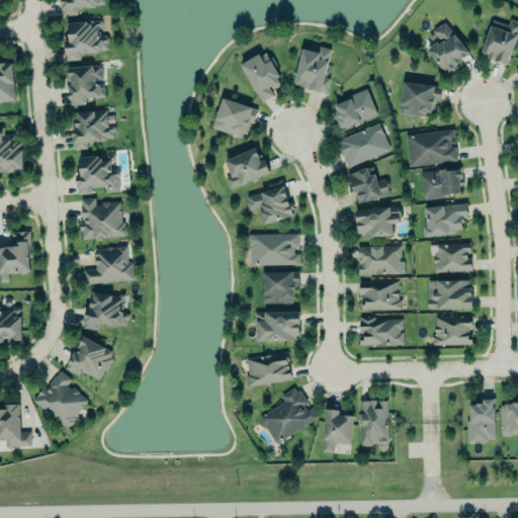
[(506,63),(517,30),(517,21),(509,18),(507,24),(492,19),(479,54),(506,63)]
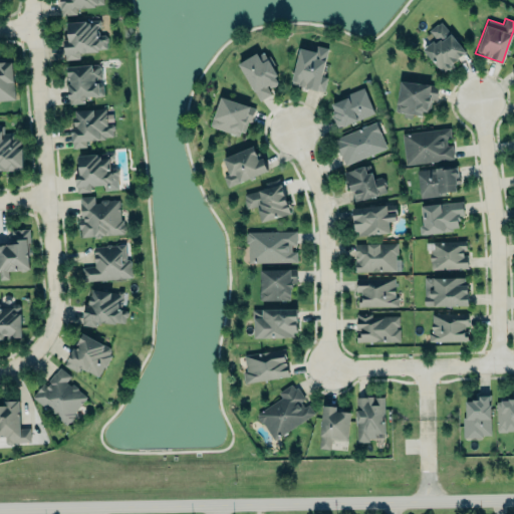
[(66,22),(67,33),(67,38),(63,39),(63,47),(64,59),(79,58),(79,52),(97,51),(97,49),(100,49),(100,48),(106,48),(106,42),(107,40),(107,36),(104,34),(98,34),(98,27),(100,26),(99,19),(85,20),(66,22)]
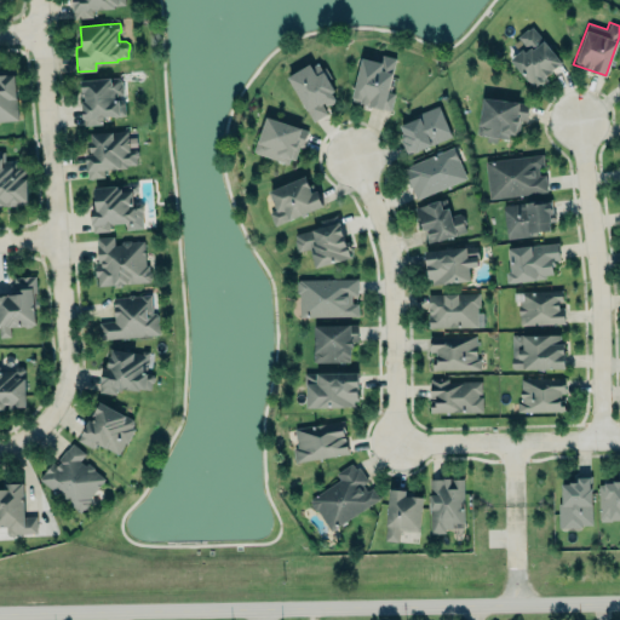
[(532,27),(563,63),(546,76),(549,80),(541,85),(540,82),(534,87),(511,59),(526,47),(517,36),(528,28),(528,29),(532,27)]
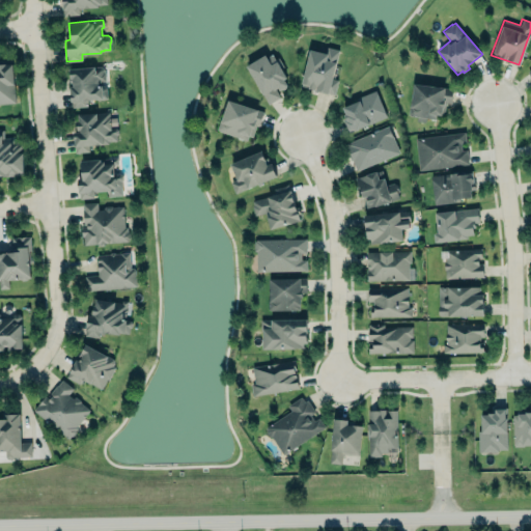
[(301,85),(308,87),(308,88),(329,94),(329,92),(334,94),(338,80),(332,78),(339,50),(328,47),(326,53),(309,50),(301,85)]
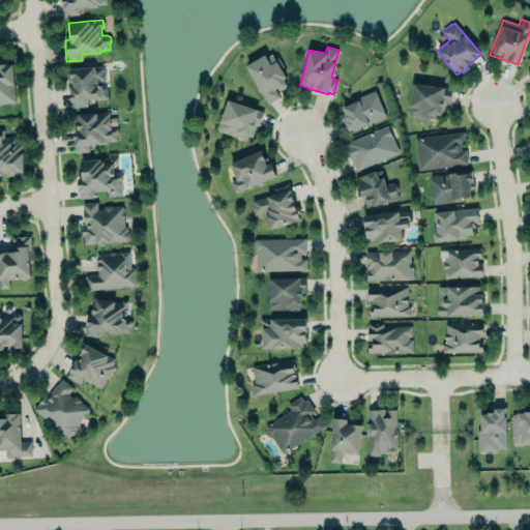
[(246,64),(265,104),(280,97),(276,90),(288,85),(272,52),(246,64)]
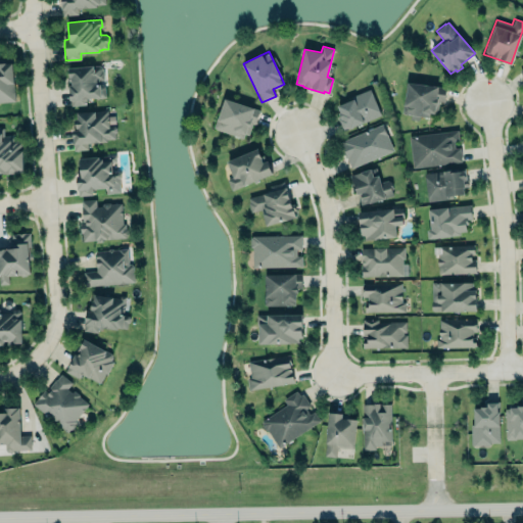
[(0,58),(10,58),(11,59),(13,88),(14,88),(14,100),(0,100),(0,58)]
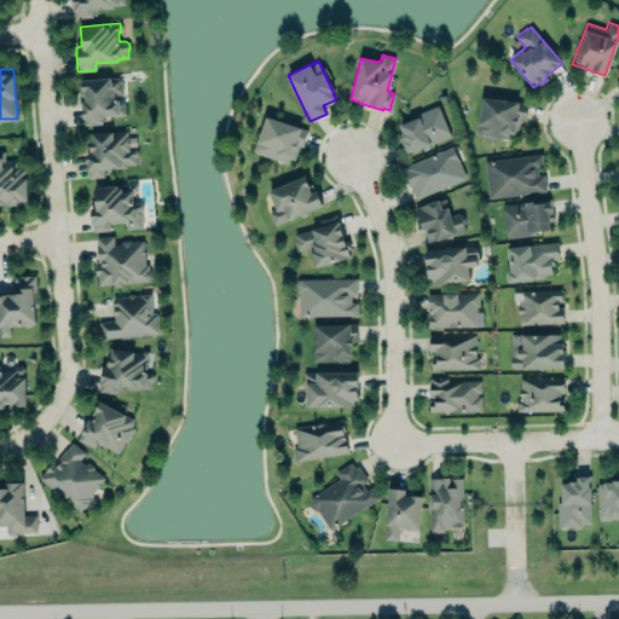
[(80,80),(80,96),(84,96),(84,100),(80,100),(81,119),(84,119),(84,125),(102,123),(102,117),(125,114),(123,102),(117,98),(116,94),(123,93),(122,84),(120,80),(117,76),(80,80)]
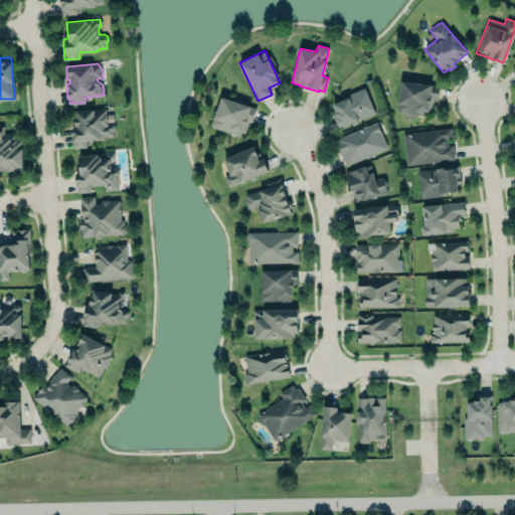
[(411,119),(412,114),(426,116),(426,112),(431,112),(432,99),(438,100),(440,86),(401,80),(398,102),(397,102),(396,111),(397,111),(397,112),(404,113),(403,117),(411,119)]
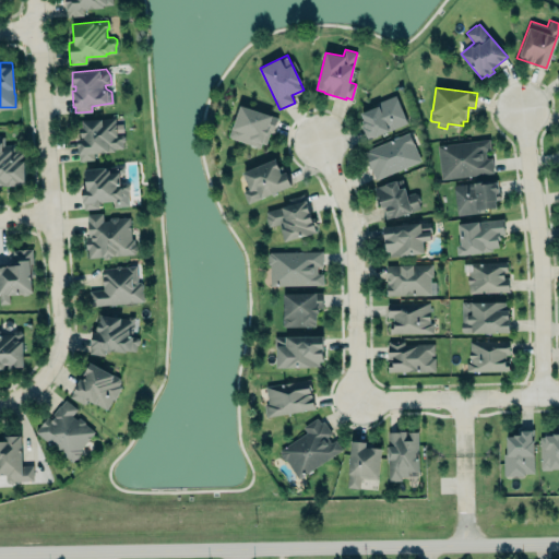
[(361,113),(375,107),(372,103),(397,94),(408,123),(366,140),(361,128),(364,127),(361,120),(364,120),(361,113)]
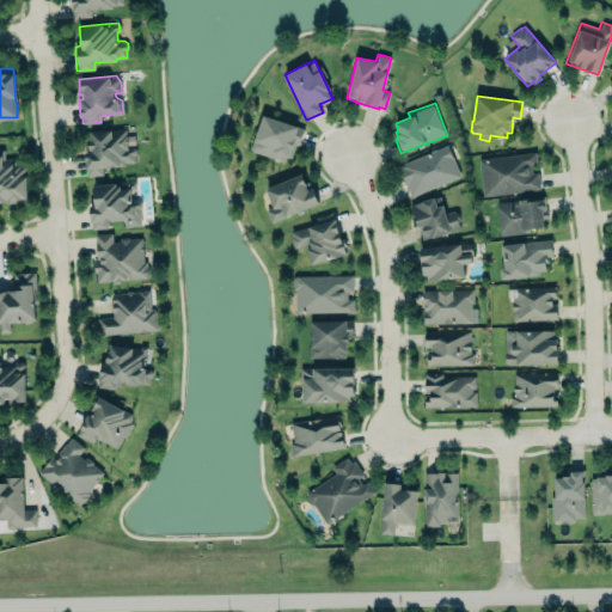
[(288,164),(301,128),(262,114),(250,150),(288,164)]
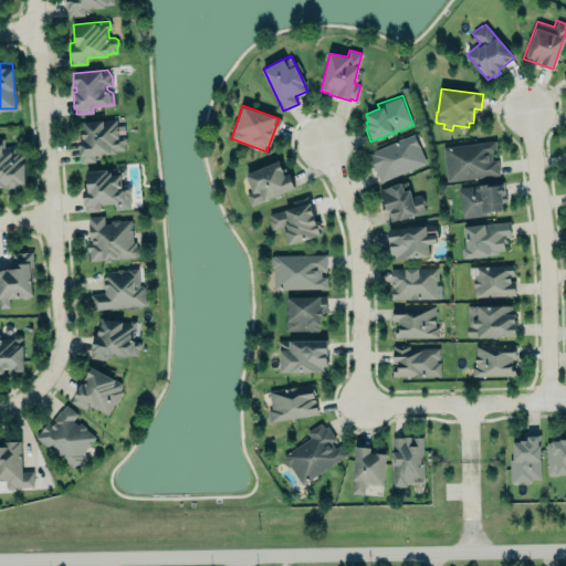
[(83,129),(83,122),(116,118),(118,136),(122,135),(124,136),(125,137),(127,149),(115,150),(115,153),(104,154),(101,154),(94,155),(95,161),(80,163),(77,145),(79,140),(82,139),(81,129),(83,129)]
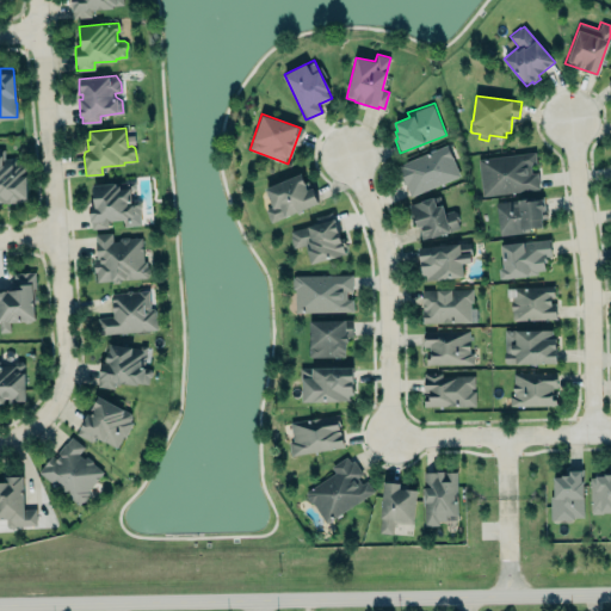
[(460,177),(446,144),(396,164),(408,196),(460,177)]
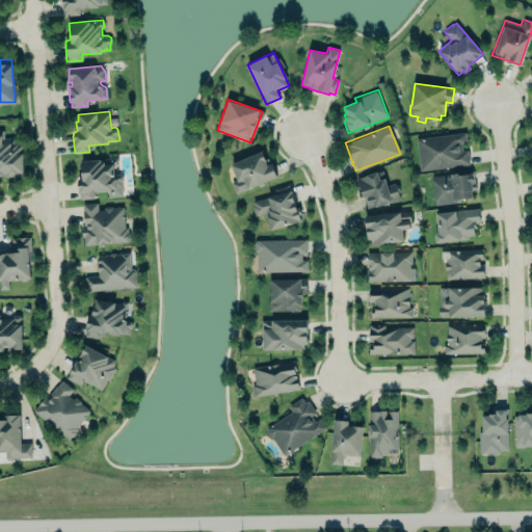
[(0,176),(23,176),(22,139),(3,139),(3,131),(0,131),(0,176)]
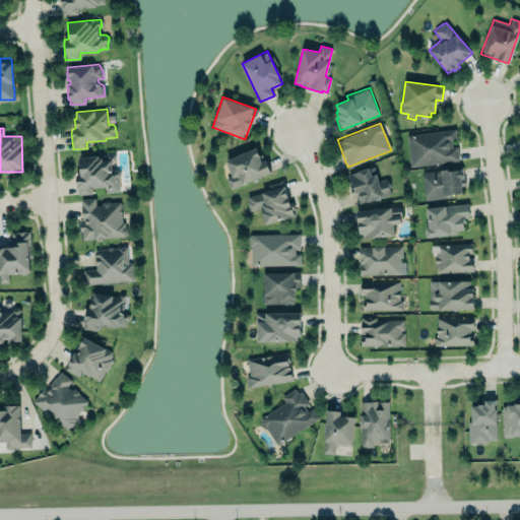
[(406,135),(456,129),(457,140),(452,141),(453,146),(457,145),(459,161),(410,167),(406,135)]
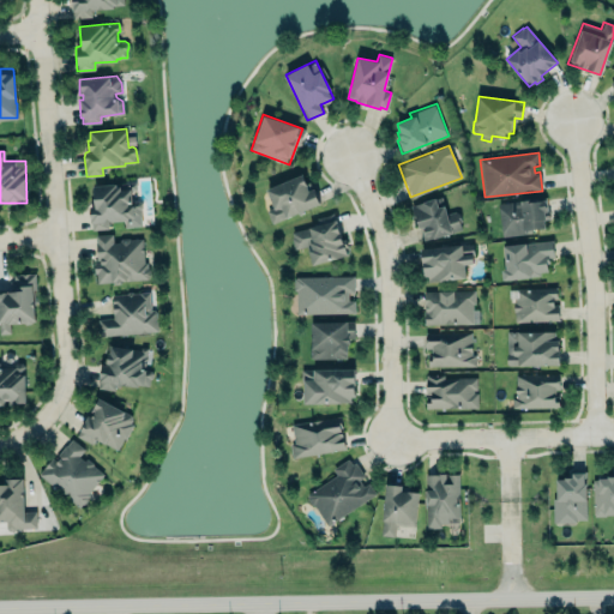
[(301,175),(266,190),(274,206),(266,210),(271,223),(319,204),(313,188),(308,191),(301,175)]
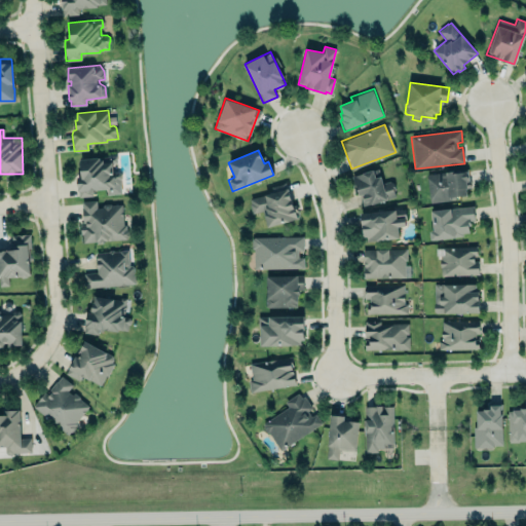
[(77,196),(94,195),(92,189),(106,188),(106,194),(121,193),(120,174),(112,174),(112,161),(101,162),(101,157),(79,158),(80,176),(76,176),(77,196)]
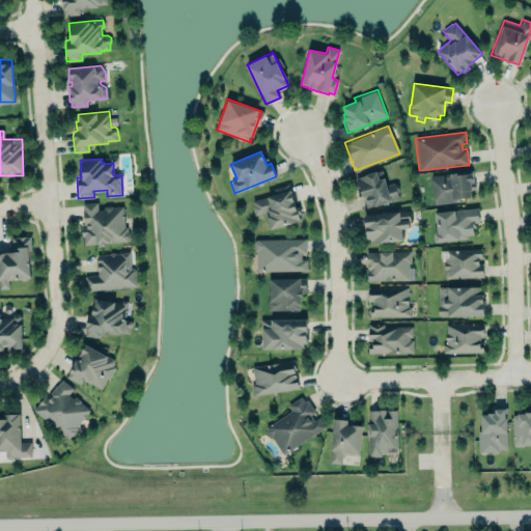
[(355,177),(381,169),(386,185),(393,183),(399,198),(366,207),(363,197),(362,197),(355,177)]
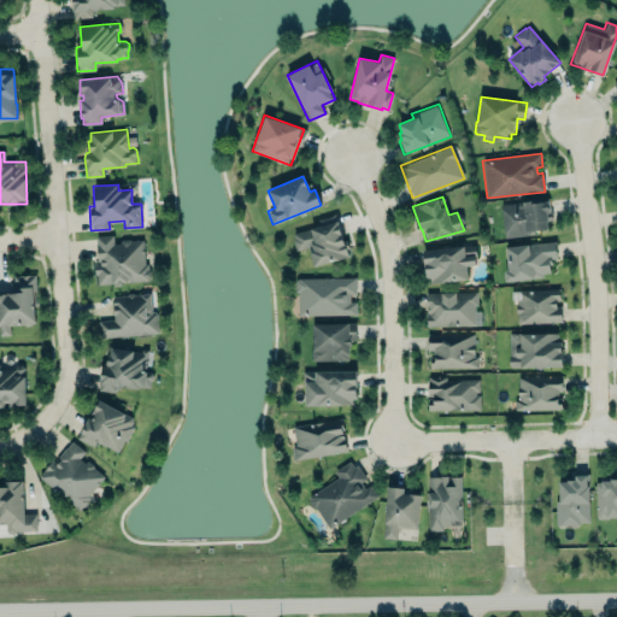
[(500,204),(548,199),(550,212),(552,211),(552,219),(546,221),(547,230),(529,231),(530,235),(504,238),(500,204)]
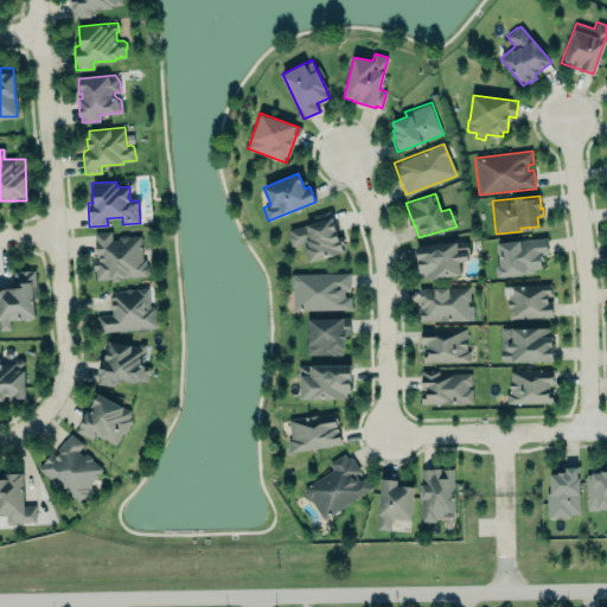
[(333,216),(288,229),(289,234),(288,235),(292,246),(307,241),(308,246),(304,247),(308,262),(343,251),(342,246),(344,244),(343,240),(339,241),(333,216)]
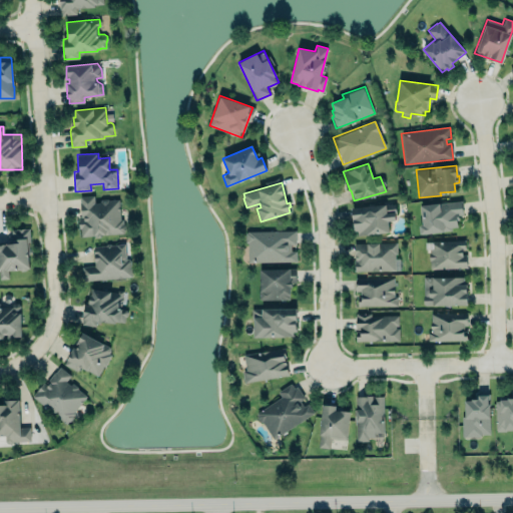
[(78,195),(80,235),(121,233),(120,198),(94,200),(93,195),(78,195)]
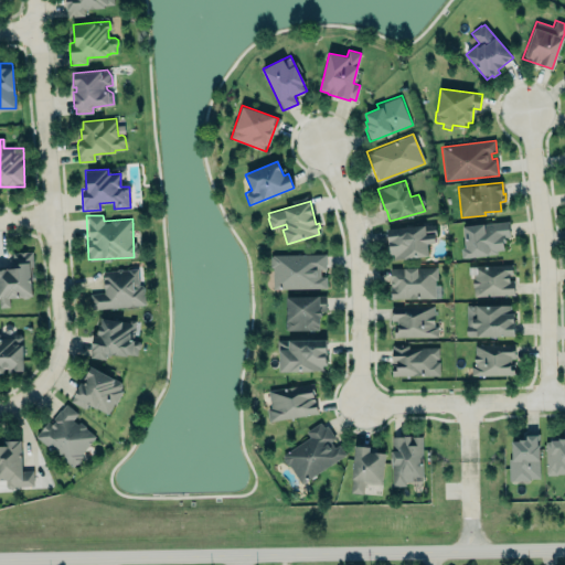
[(462,226),(508,221),(509,228),(510,236),(504,237),(505,242),(503,242),(503,247),(504,247),(504,249),(497,249),(497,253),(489,254),(489,255),(462,258),(461,248),(466,248),(462,226)]
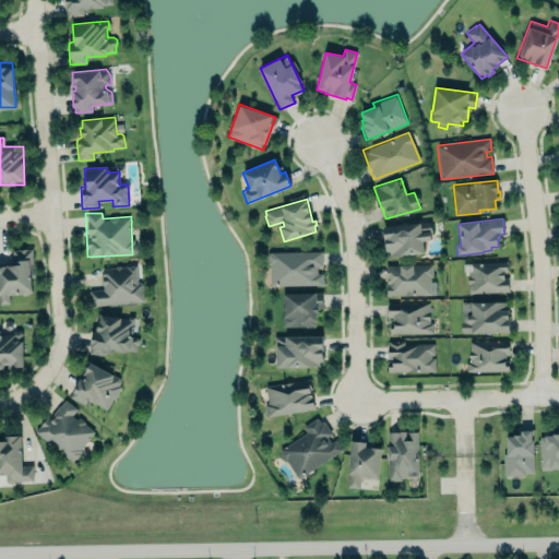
[(423,253),(423,240),(430,240),(429,228),(420,228),(420,223),(383,225),(385,256),(423,253)]
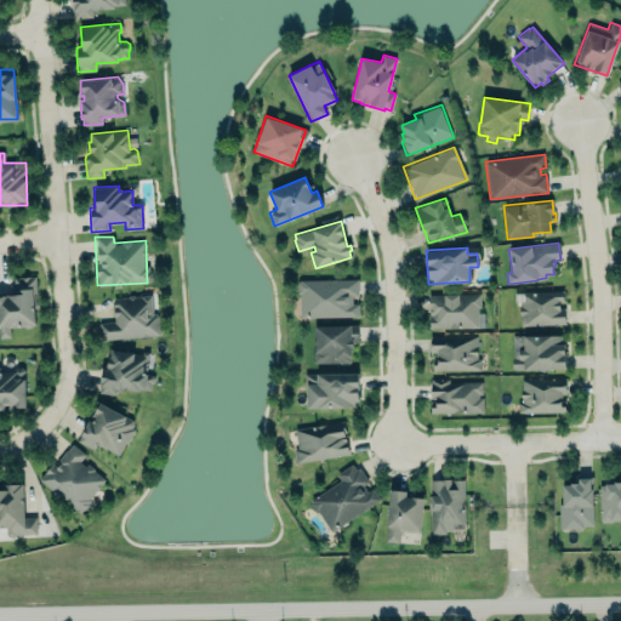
[(0,295),(13,295),(12,277),(35,274),(36,294),(34,294),(35,308),(34,308),(35,325),(32,326),(30,328),(24,329),(22,326),(10,328),(10,337),(0,337),(0,295)]
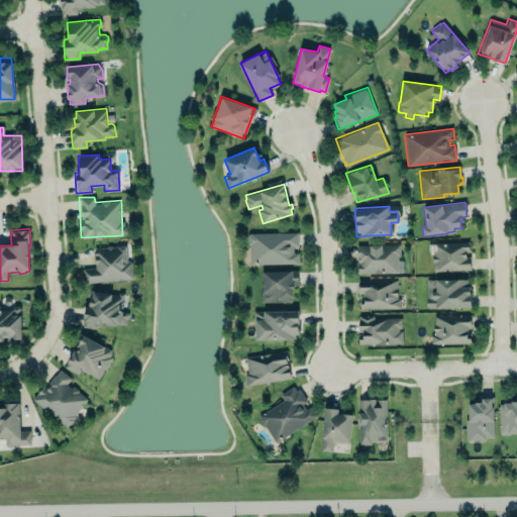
[(247,228),(300,228),(299,246),(291,246),(291,252),(301,252),(301,266),(246,266),(247,228)]
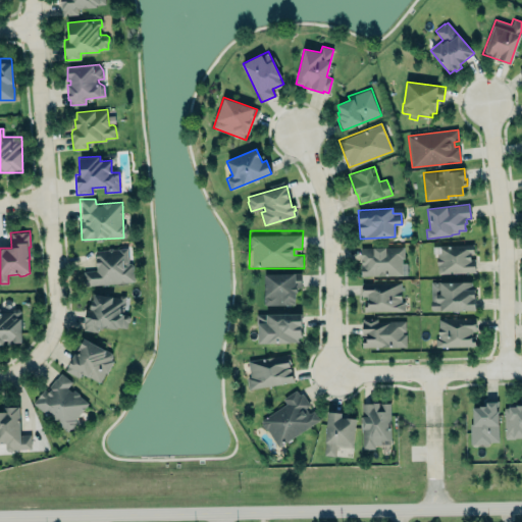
[(432,246),(473,244),(473,253),(470,253),(470,264),(474,263),(475,272),(437,274),(436,256),(432,256),(432,246)]
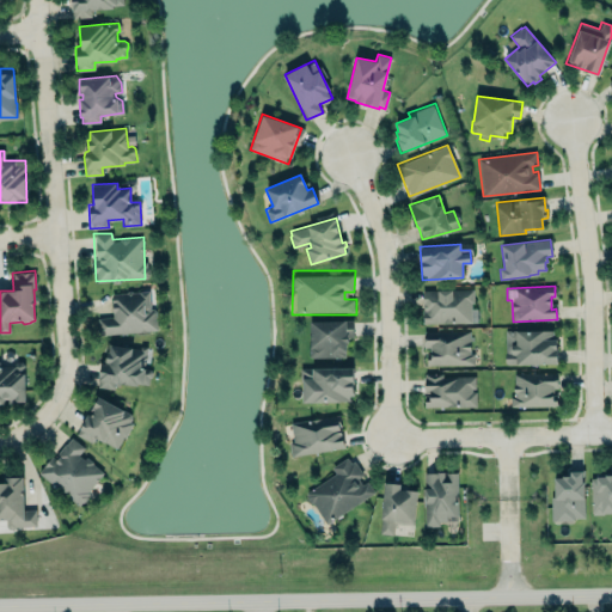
[(422,324),(477,322),(476,307),(472,307),(472,289),(421,291),(422,324)]
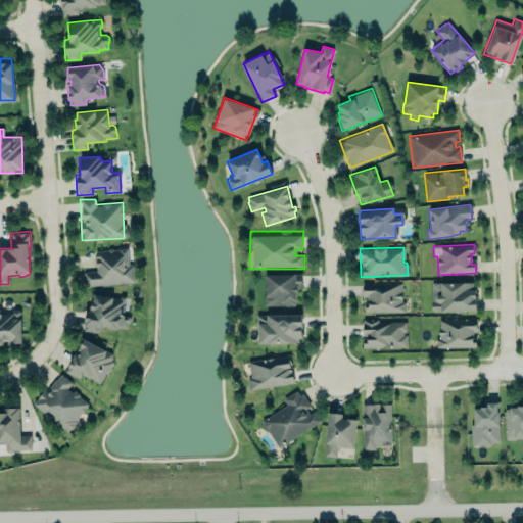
[(93,250),(95,269),(82,271),(83,287),(135,282),(133,264),(129,265),(127,248),(112,250),(112,248),(93,250)]
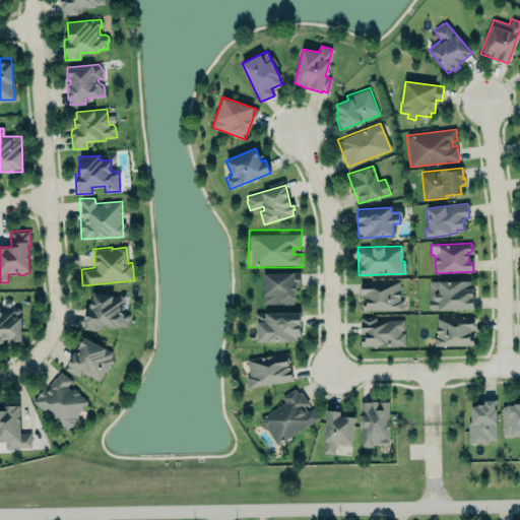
[(262,272),(263,304),(295,304),(294,287),(300,287),(300,272),(262,272)]
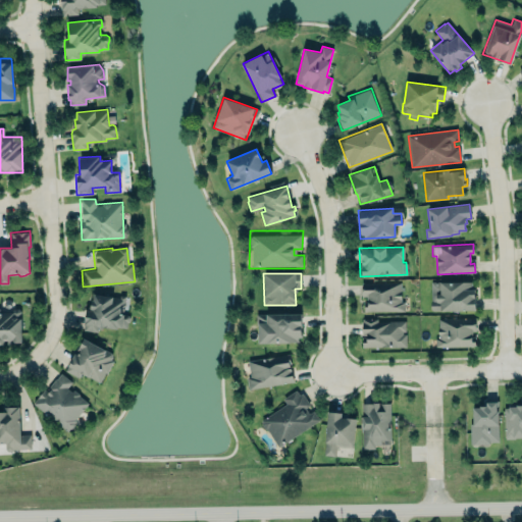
[(361,282),(401,281),(401,301),(405,302),(404,311),(364,311),(364,302),(367,302),(367,295),(362,295),(361,282)]
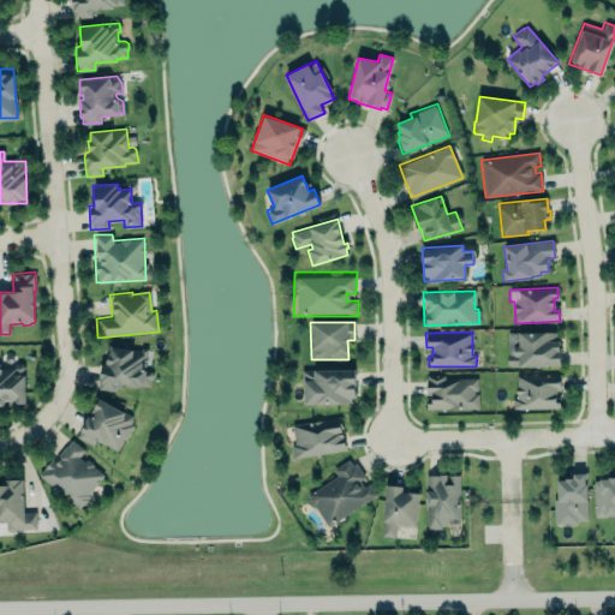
[(556,332),(556,341),(560,341),(561,366),(519,366),(519,365),(509,365),(507,364),(507,332),(520,332),(520,333),(556,332)]
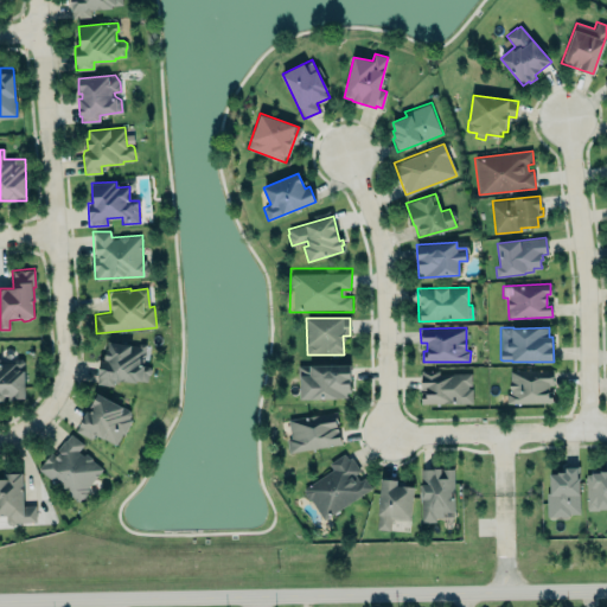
[(146,344),(144,365),(149,366),(151,369),(151,374),(147,375),(147,382),(136,381),(135,383),(117,381),(117,382),(114,382),(113,385),(96,383),(100,360),(103,360),(106,349),(107,349),(108,342),(139,345),(139,343),(146,344)]
